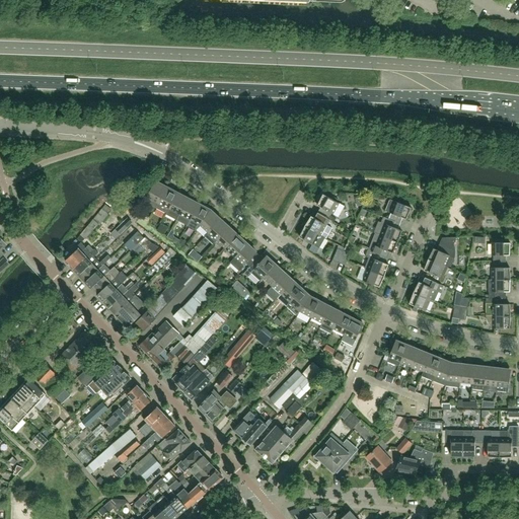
[(155,208),(158,204),(166,188),(155,181),(144,202),(155,208)]
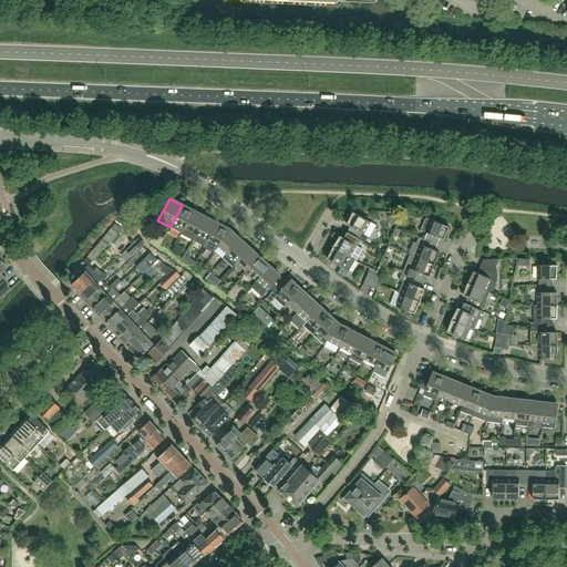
[(184,228),(193,210),(182,205),(173,223),(169,227),(182,234),(184,228)]
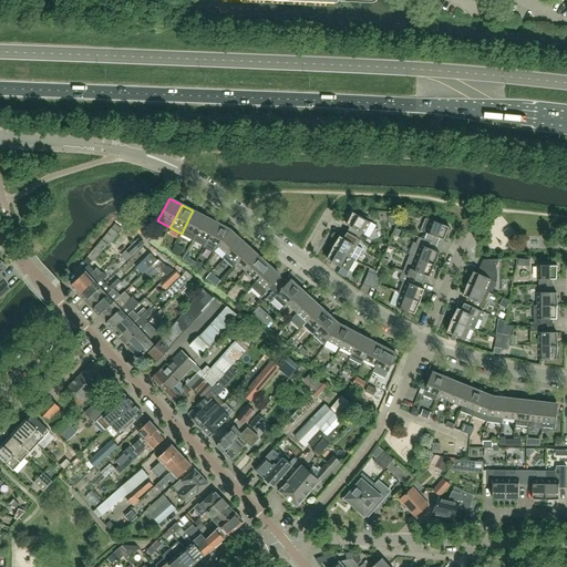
[(193,240),(205,217),(193,210),(184,228),(182,234),(182,235),(193,240)]
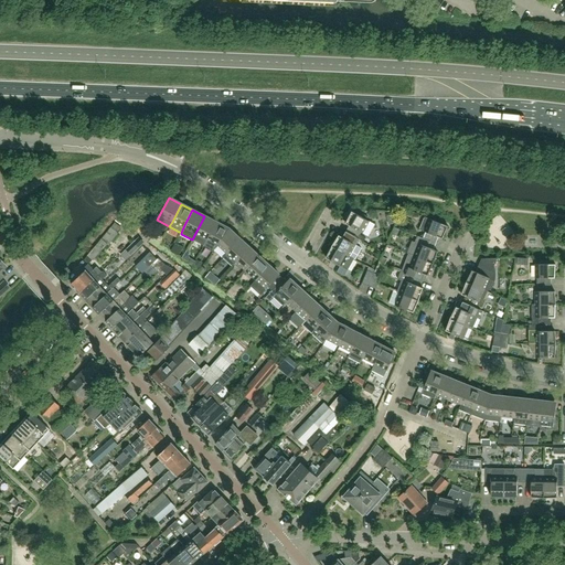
[(375,225),(370,222),(352,212),(345,224),(349,225),(345,232),(358,238),(361,233),(369,236),(375,225)]
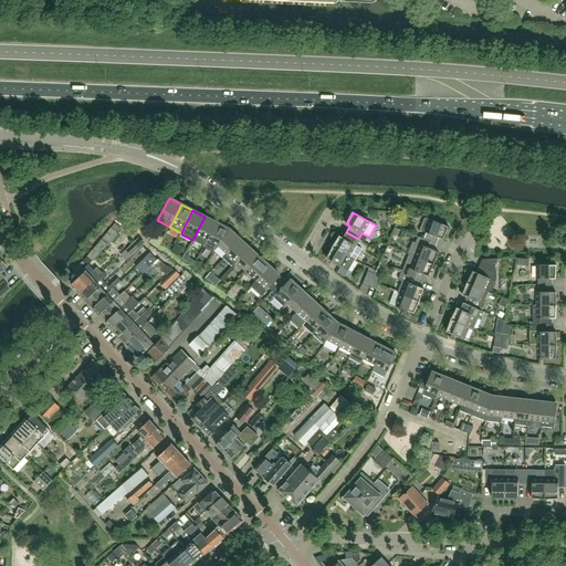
[(205,247),(216,222),(205,217),(192,240),(205,247)]
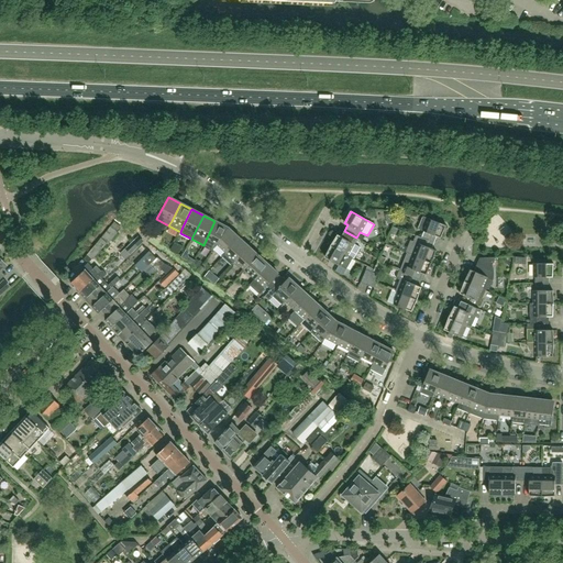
[(441,238),(446,225),(423,217),(418,229),(424,231),(423,233),(418,235),(417,235),(434,243),(437,236),(441,238)]
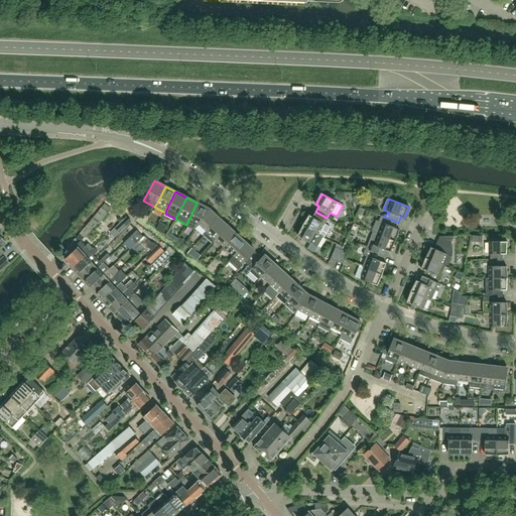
[(196,229),(199,224),(209,209),(197,203),(186,225),(196,229)]
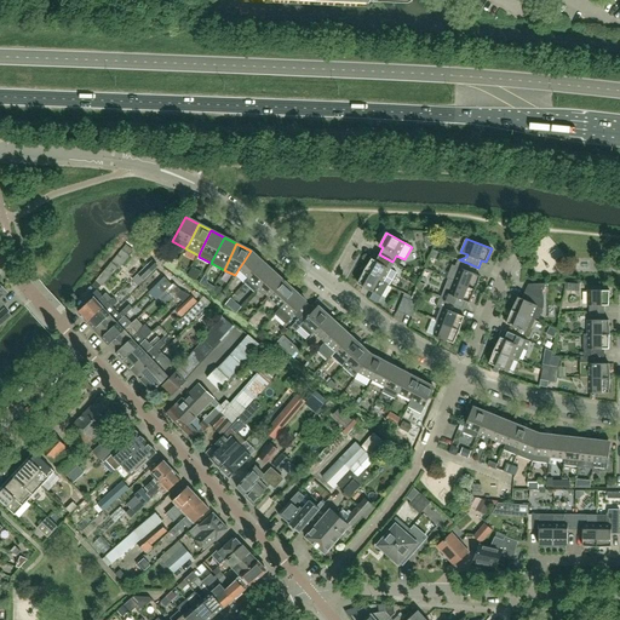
[(103,306),(108,302),(112,299),(107,293),(103,297),(97,290),(102,286),(112,275),(118,268),(119,269),(128,257),(127,256),(132,250),(126,245),(105,269),(105,270),(96,281),(96,280),(92,286),(97,291),(92,294),(95,297),(78,313),(87,322),(103,306)]
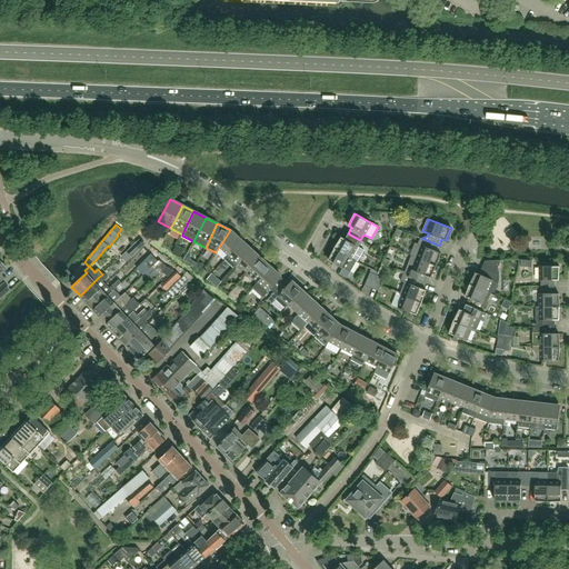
[(152,236),(157,229),(151,226),(147,233),(152,236)]
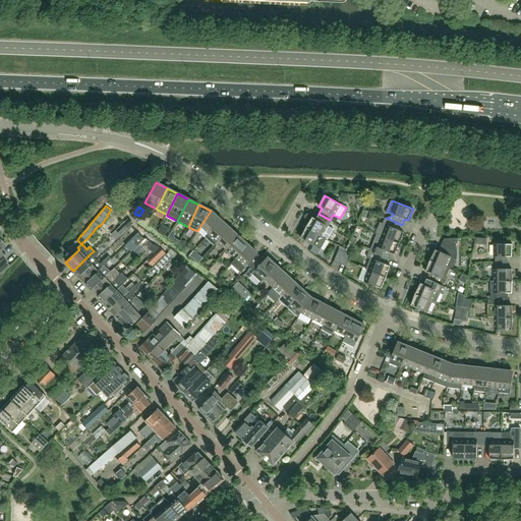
[(209,234),(221,220),(212,212),(211,211),(200,226),(209,234)]
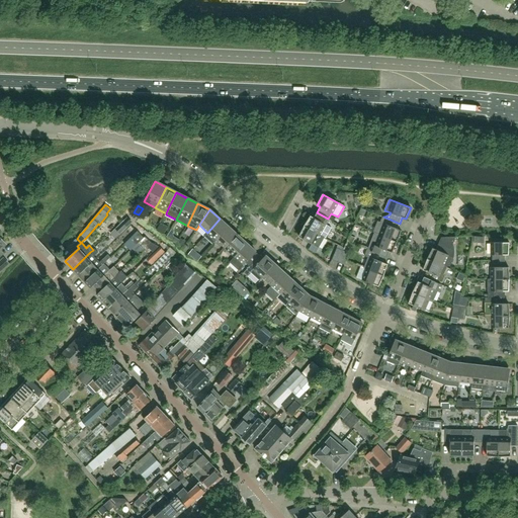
[(332,228),(326,225),(325,224),(328,219),(317,212),(314,218),(311,216),(305,226),(325,238),(326,238),(332,228)]
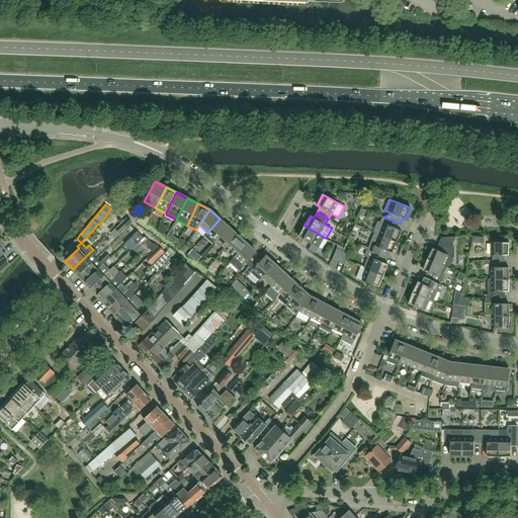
[(401,231),(398,229),(400,224),(383,217),(381,223),(377,221),(372,232),(374,233),(398,242),(401,231)]
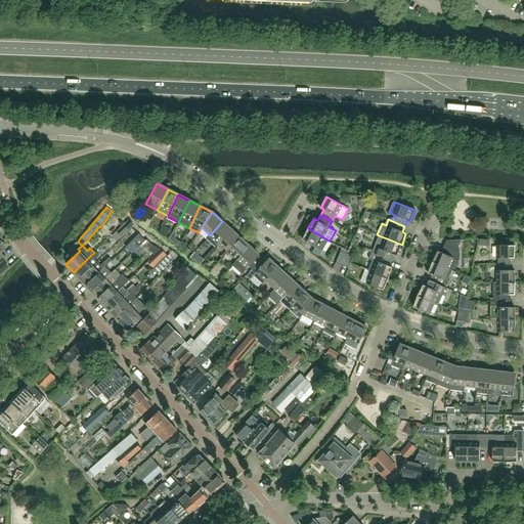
[(129,220),(124,224),(129,229),(133,225),(129,220)]
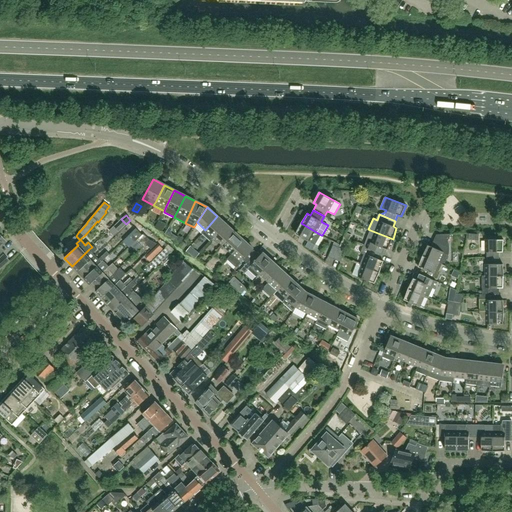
[(210,242),(214,238),(226,225),(217,216),(205,230),(202,234),(210,242)]
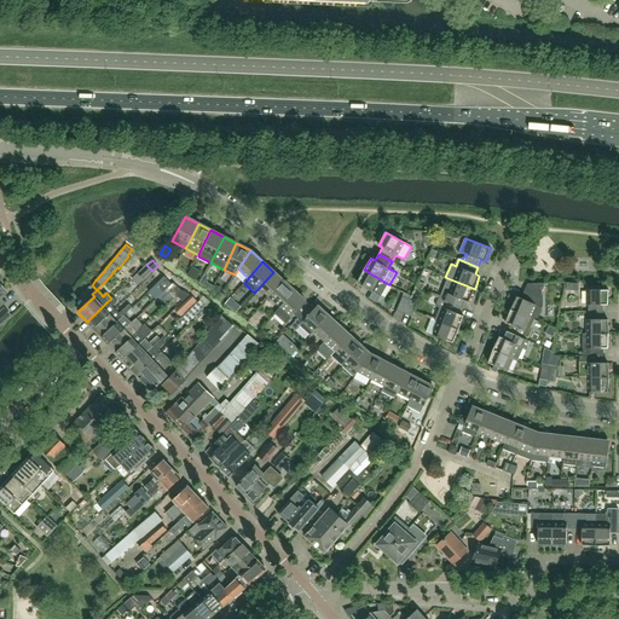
[(152,271),(146,265),(138,273),(144,279),(152,271)]
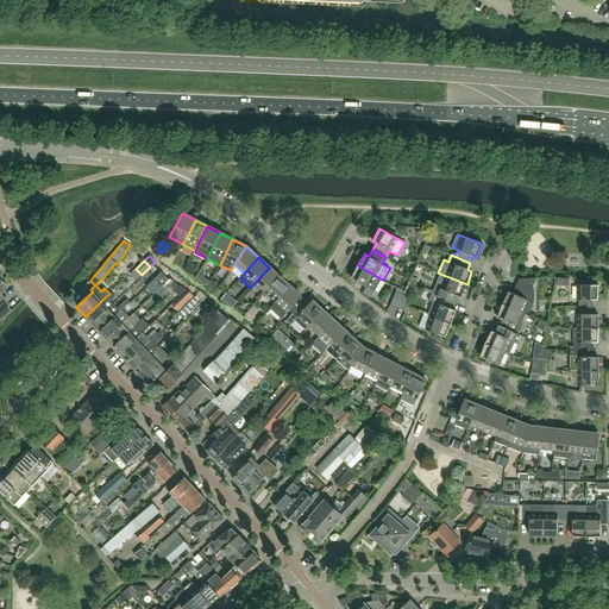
[(193,277),(198,270),(189,265),(184,272),(193,277)]
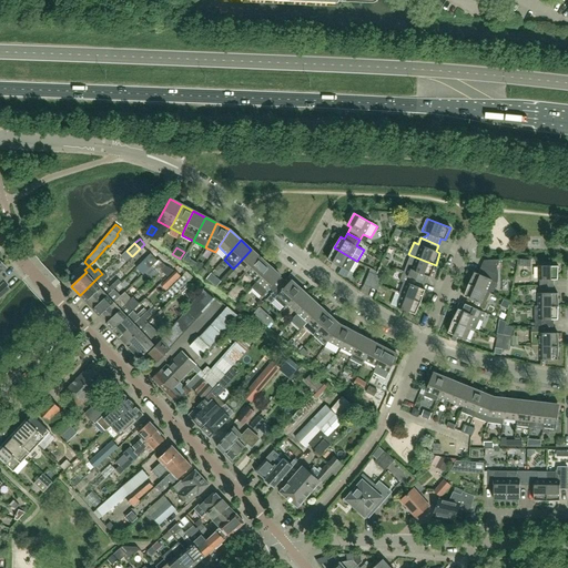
[(350,272),(356,261),(334,247),(327,260),(350,272)]
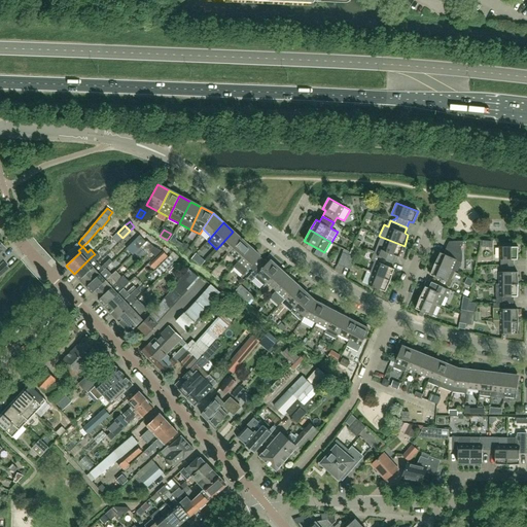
[(230,253),(242,240),(233,232),(220,245),(230,253)]
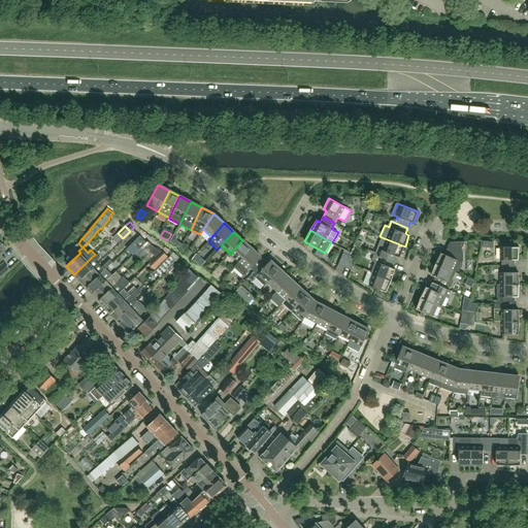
[(141,249),(146,242),(141,237),(134,244),(139,250),(141,249)]
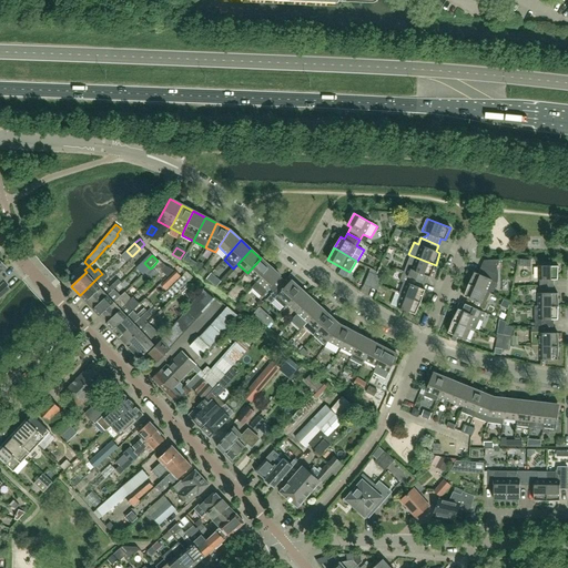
[(430,277),(436,265),(411,255),(404,274),(424,282),(426,275),(430,277)]
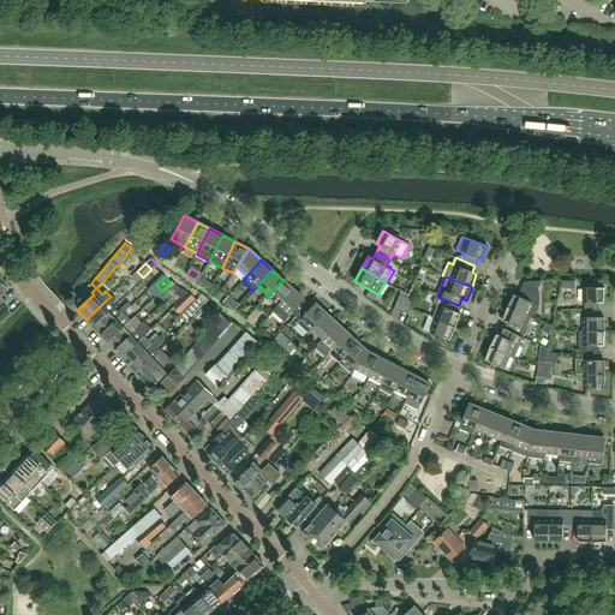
[(279,305),(293,290),(282,280),(268,296),(279,305)]
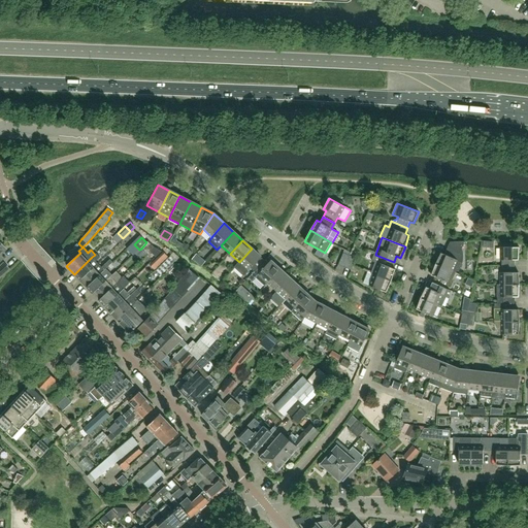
[(150,252),(154,246),(149,241),(146,242),(141,249),(146,254),(150,252)]
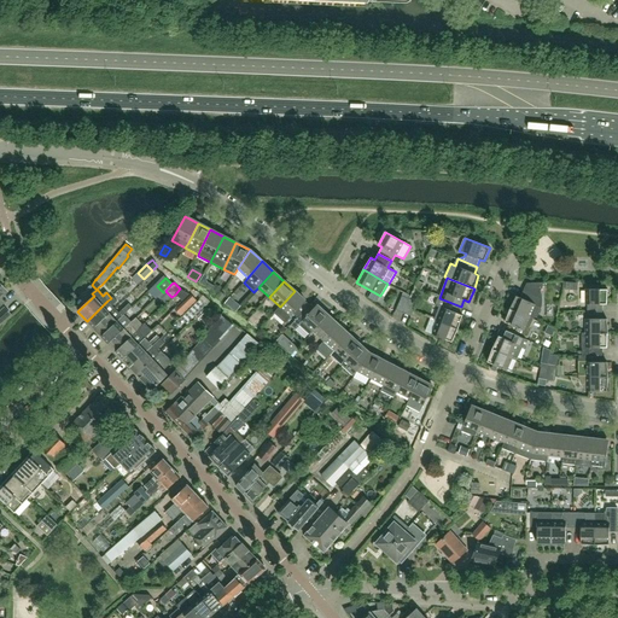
[(542,302),(542,299),(537,297),(544,283),(526,284),(520,298),(516,296),(509,309),(534,319),(535,316),(536,318),(537,316),(538,314),(541,310),(541,308),(542,305),(542,304),(542,302)]
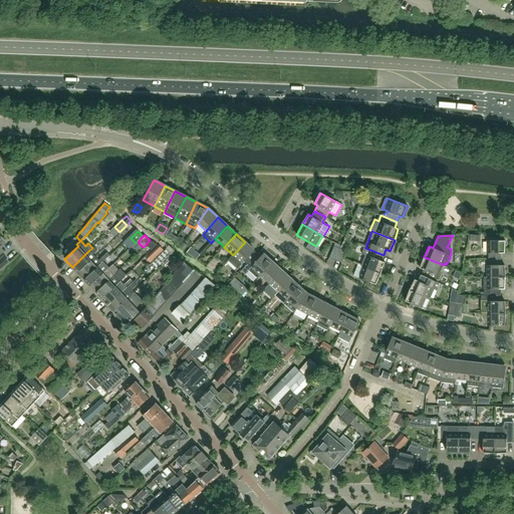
[(158,244),(150,240),(146,245),(151,251),(158,244)]
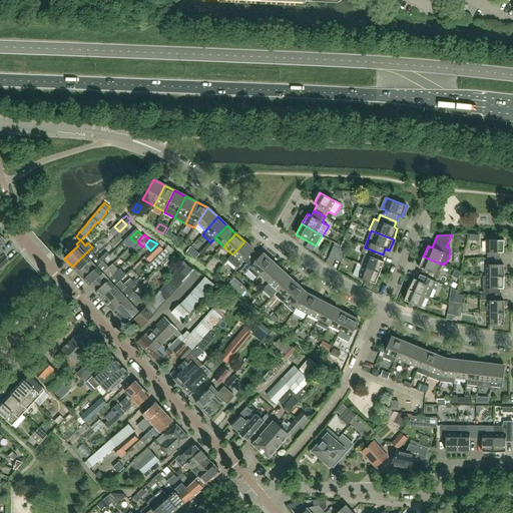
[(504,252),(504,240),(486,240),(486,252),(487,252),(487,259),(500,259),(500,252),(504,252)]
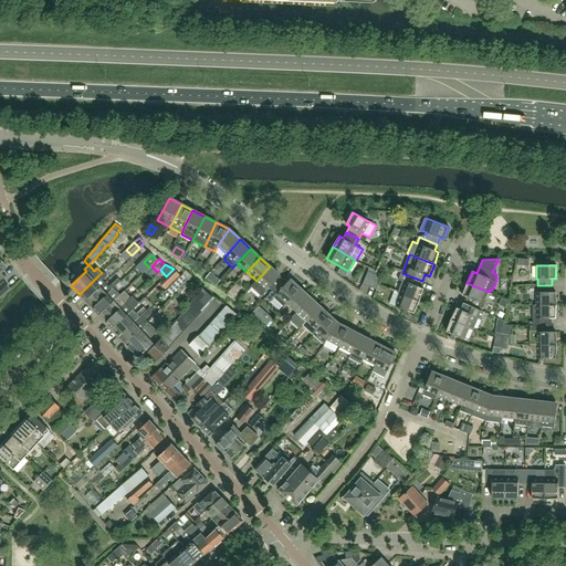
[(282,281),(279,278),(280,275),(270,266),(257,281),(251,286),(261,296),(269,287),(273,291),(282,281)]
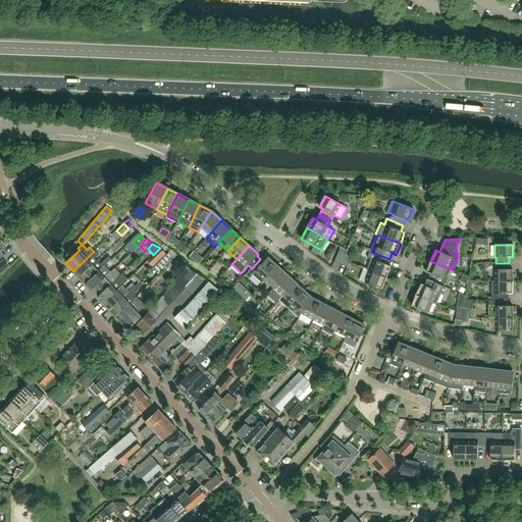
[(317,255),(321,250),(314,246),(311,252),(317,255)]
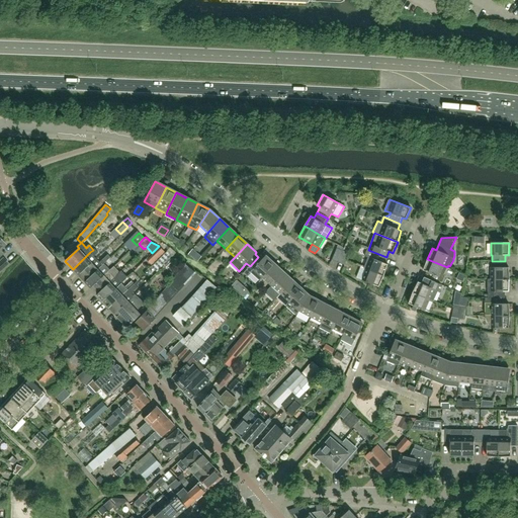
[(160,247),(147,260),(152,265),(165,252),(160,247)]
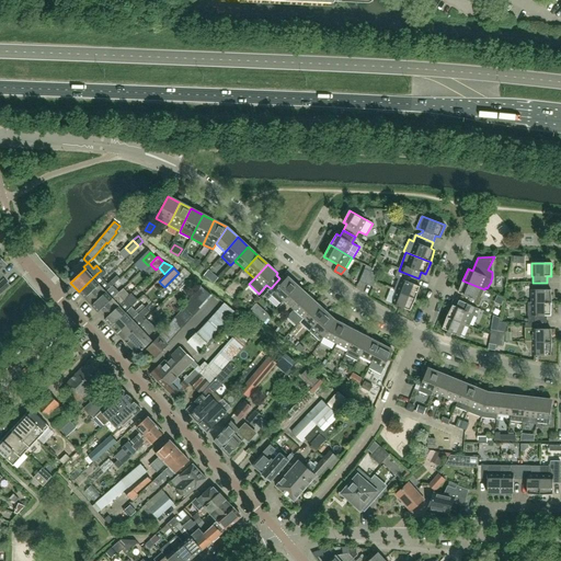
[(359,282),(366,284),(371,272),(365,268),(359,282)]
